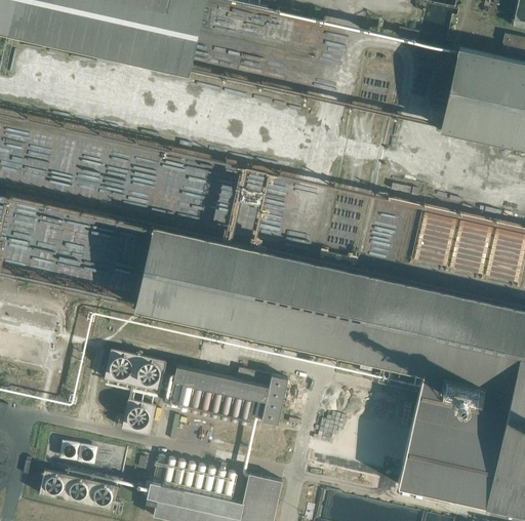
[(263,0),(261,6),(273,8),(275,1),(269,0),(263,0)]
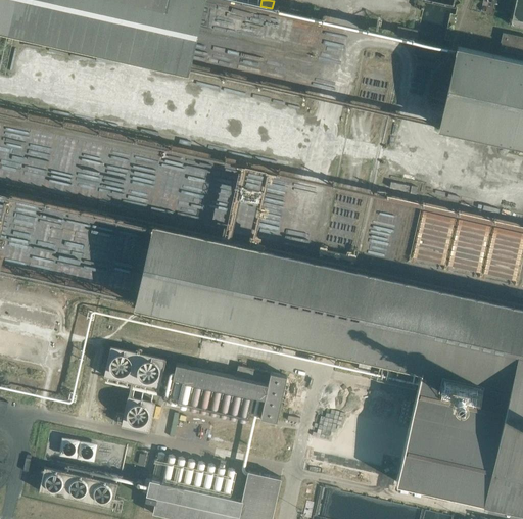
[(435,5),(452,8),(455,4),(455,0),(430,0),(431,2),(435,5)]
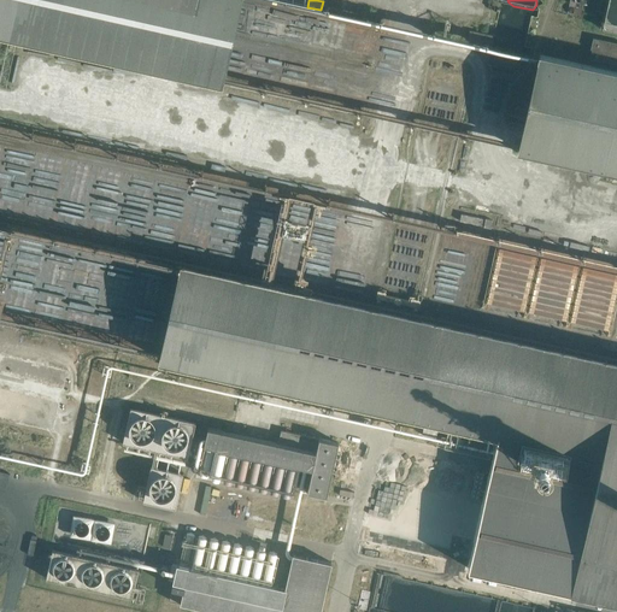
[(492,40),(488,39),(469,35),(466,45),(472,46),(472,49),(474,49),(482,52),(483,46),(491,47),(492,40)]
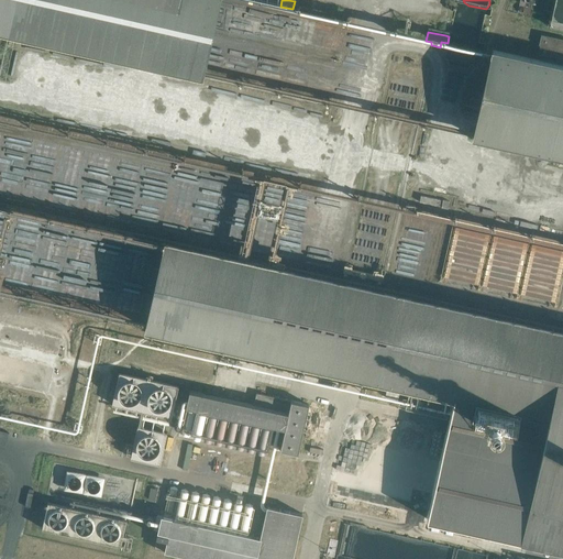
[(548,61),(562,63),(562,43),(549,41),(549,40),(543,37),(543,40),(540,39),(538,50),(540,50),(538,58),(541,58),(541,61),(547,62),(548,61)]
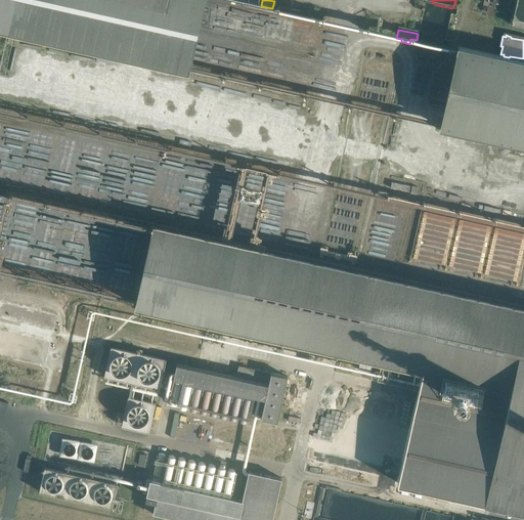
[(523,65),(477,54),(456,50),(439,130),(523,148),(523,65)]
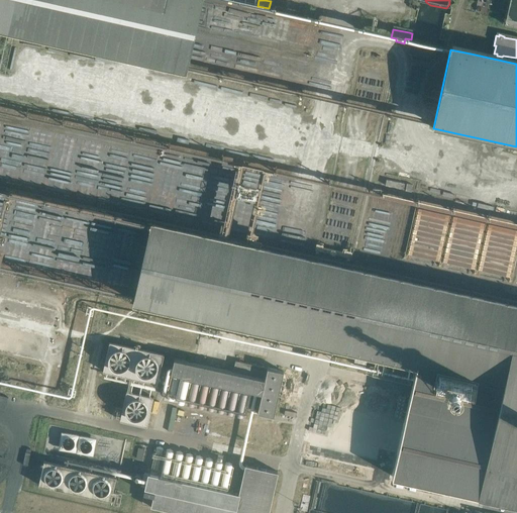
[(150,224),(132,305),(143,307),(322,347),(334,350),(381,361),(415,368),(411,386),(408,397),(394,460),(392,472),(390,479),(478,499),(516,507),(516,306),(508,304),(504,303),(473,296),(469,296),(437,289),(433,288),(419,285),(402,281),(398,280),(367,273),(364,272),(313,261),(313,262),(305,261),(305,259),(150,224)]
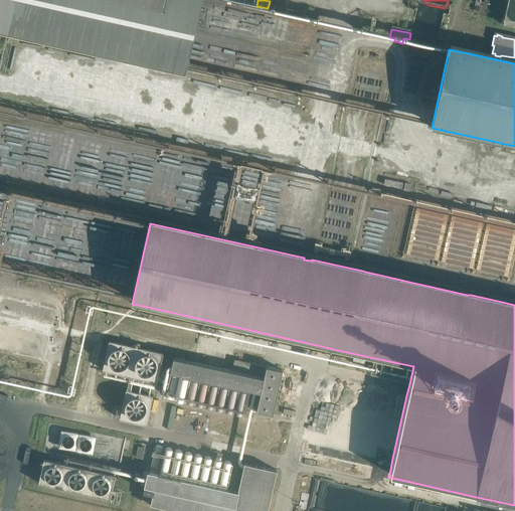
[(55,313),(0,300),(0,313),(52,325),(55,313)]
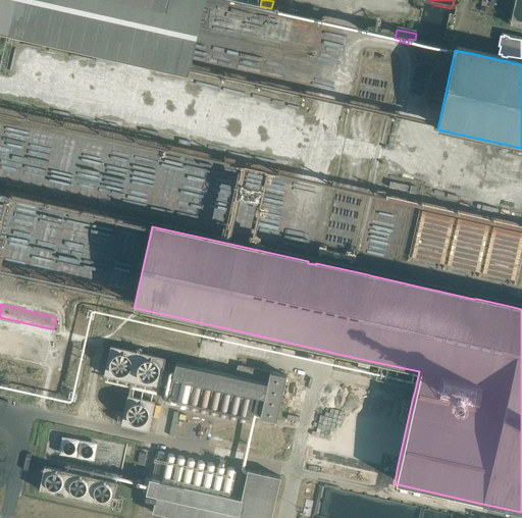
[(0,358),(14,362),(19,338),(0,332),(0,358)]
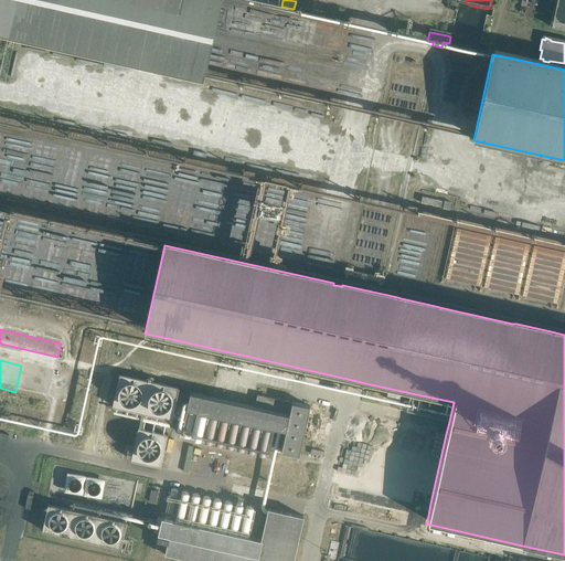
[(180,390),(120,377),(113,410),(172,423),(180,390)]
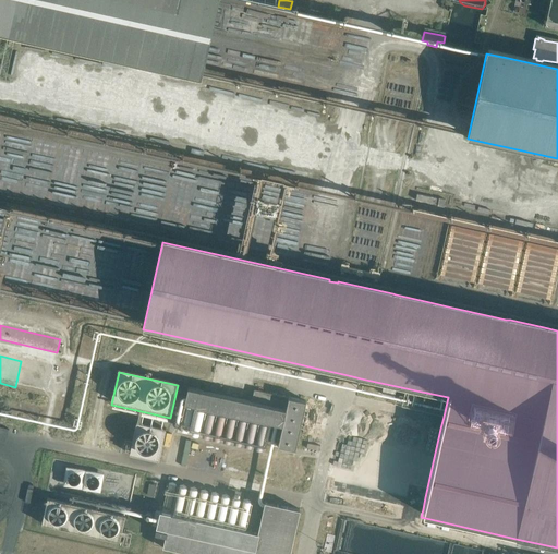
[(255,394),(253,406),(187,390),(185,404),(184,406),(281,428),(277,449),(294,453),(305,405),(255,394)]
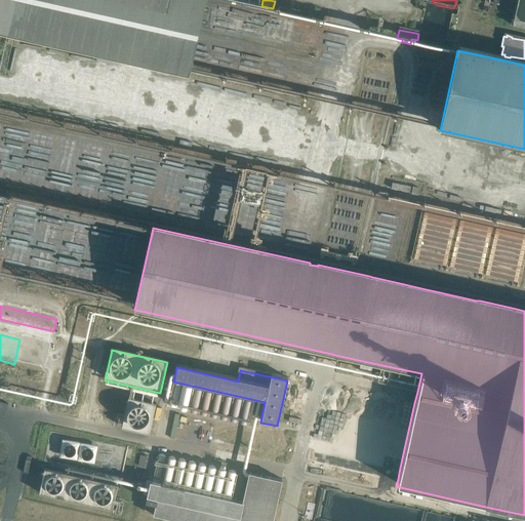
[(156,406),(128,400),(122,430),(149,436),(156,406)]
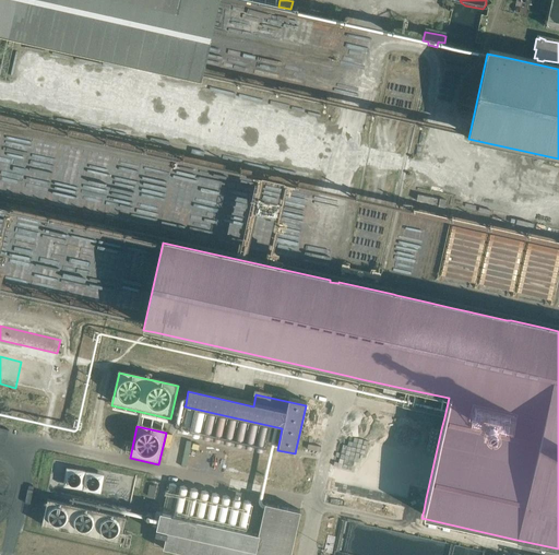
[(224,480),(228,456),(185,447),(180,471),(224,480)]
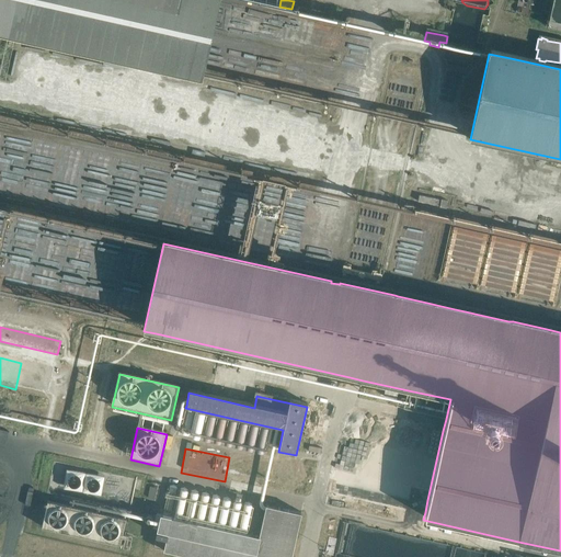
[(283,457),(275,493),(293,498),(300,461),(283,457)]
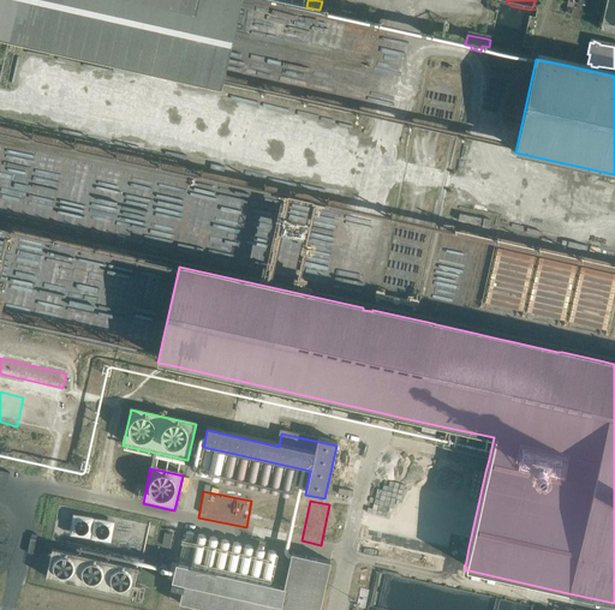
[(91,521),(72,516),(67,538),(88,542),(91,521)]
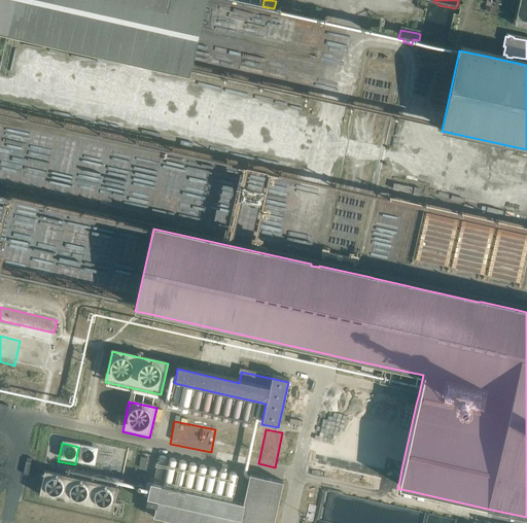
[(98,450),(80,447),(76,464),(95,468),(98,450)]
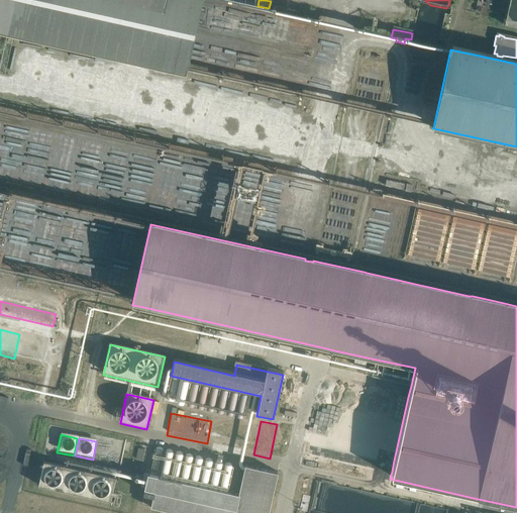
[(116,480),(43,465),(38,489),(111,505),(113,497),(115,498),(113,506),(119,508),(122,496),(113,494),(116,480)]
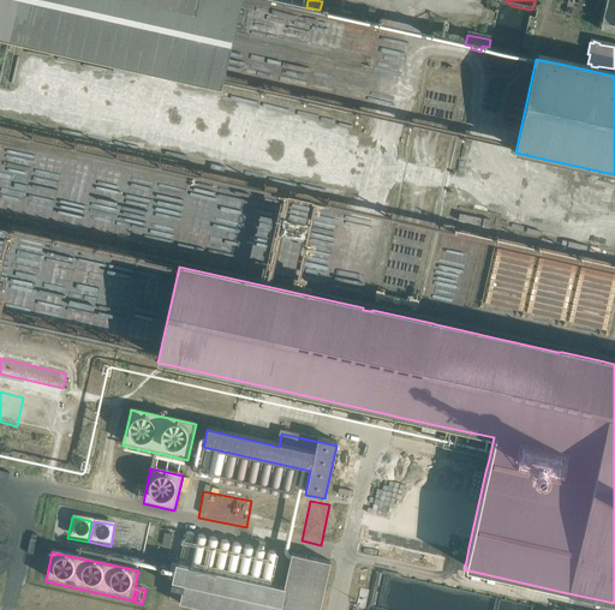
[(284,591),(177,567),(172,584),(184,586),(180,605),(198,609),(318,609),(329,566),(292,557),(284,591)]
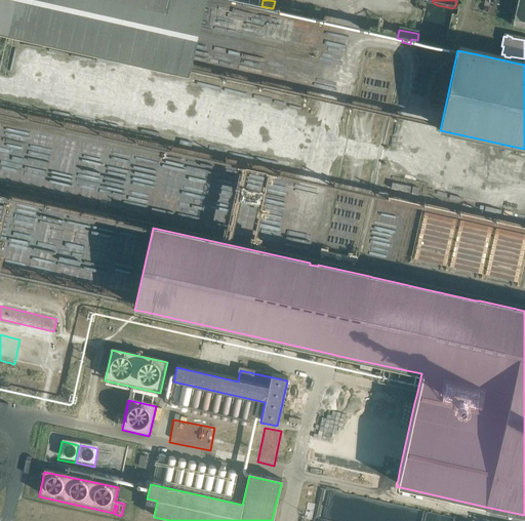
[(144,515),(154,517),(157,503),(147,501),(144,515)]
